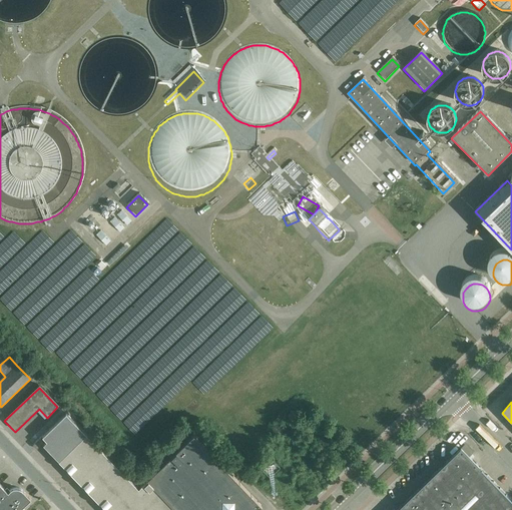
[(173,509),(147,482),(138,490),(85,436),(65,415),(40,439),(44,443),(41,446),(57,462),(102,509),(173,509)]
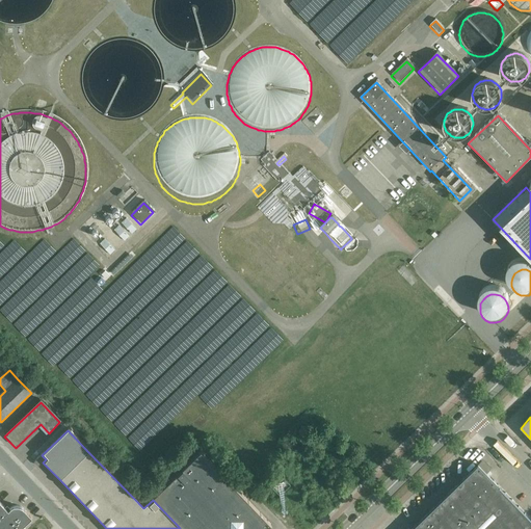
[(153,500),(180,528),(272,528),(201,453),(153,500)]
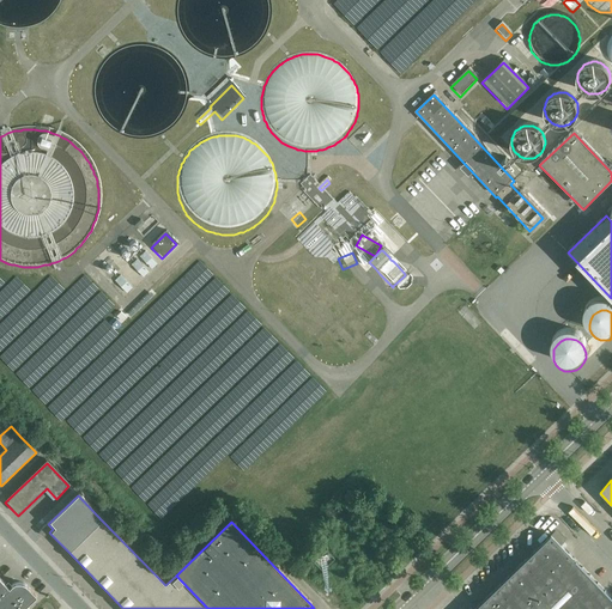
[(42,540),(49,533),(53,529),(48,524),(37,535),(42,540)]
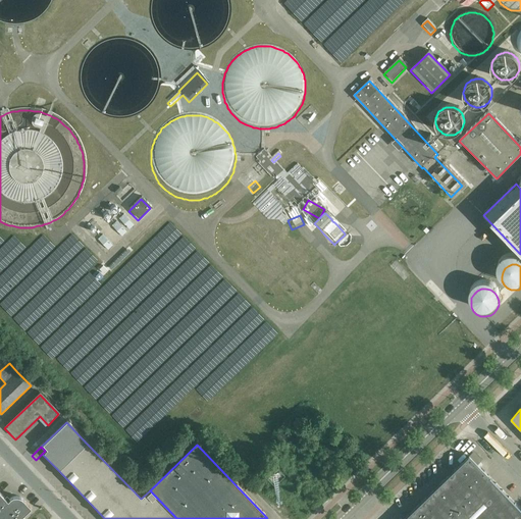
[(520,518),(520,513),(468,459),(405,518),(520,518)]
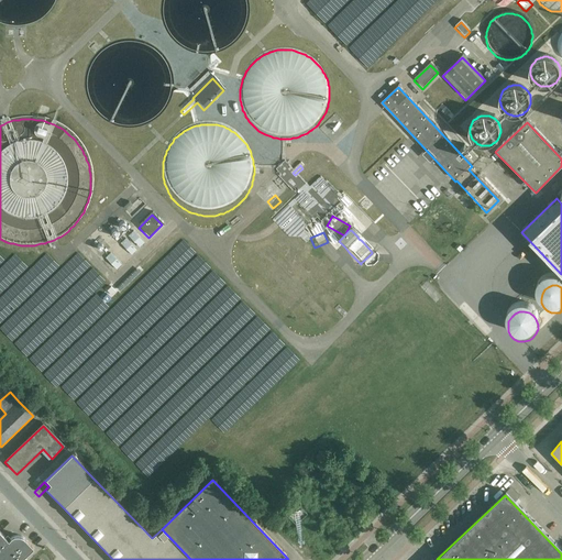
[(22,559),(32,550),(23,541),(22,540),(21,539),(20,539),(19,539),(18,538),(17,538),(15,538),(13,538),(12,539),(11,539),(10,540),(9,541),(7,544),(0,535),(0,559),(22,559)]
